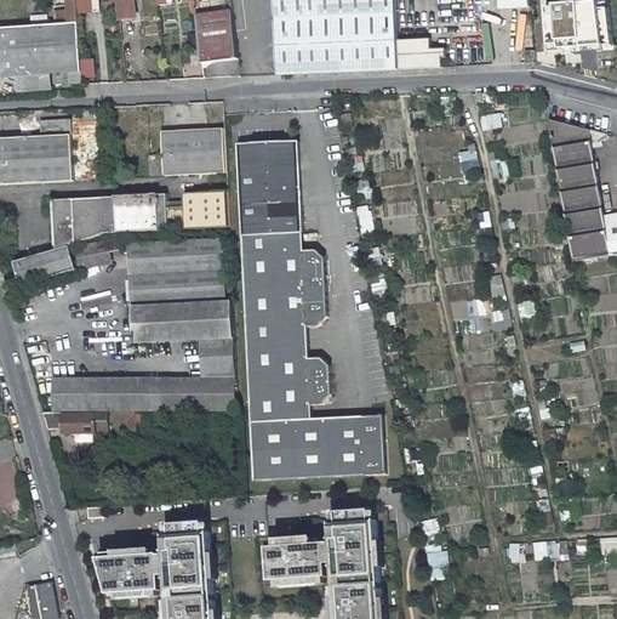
[(64,0),(66,9),(53,9),(55,22),(67,21),(75,20),(75,11),(74,0),(64,0)]
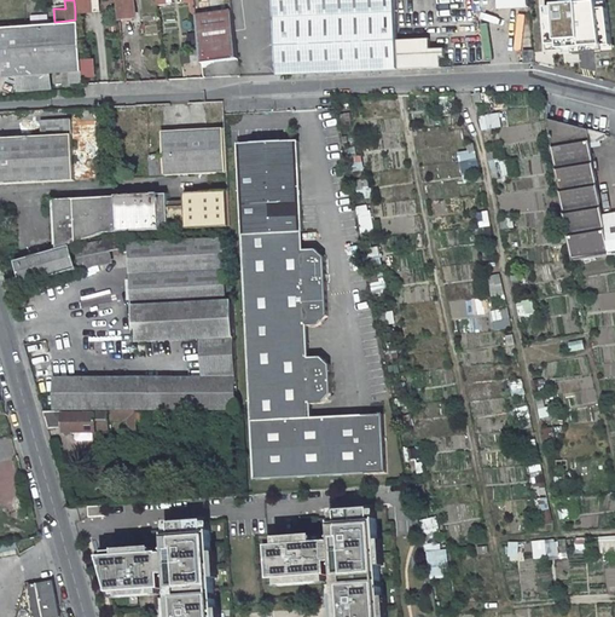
[(74,0),(75,11),(90,10),(87,0),(74,0)]
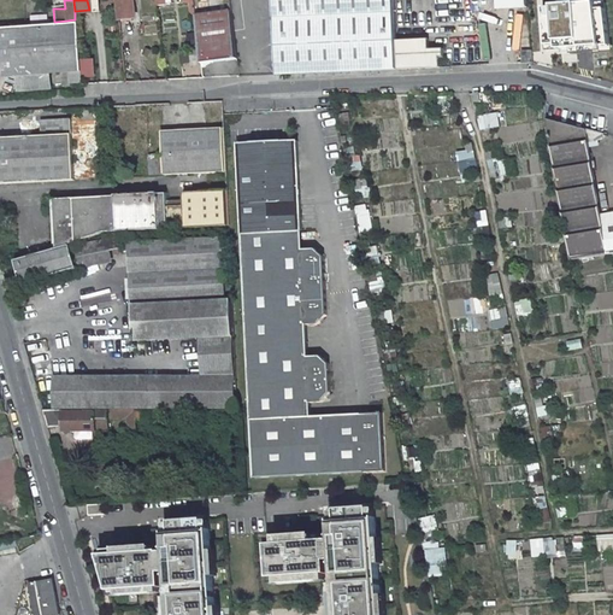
[(113,0),(116,18),(131,16),(129,0),(113,0)]
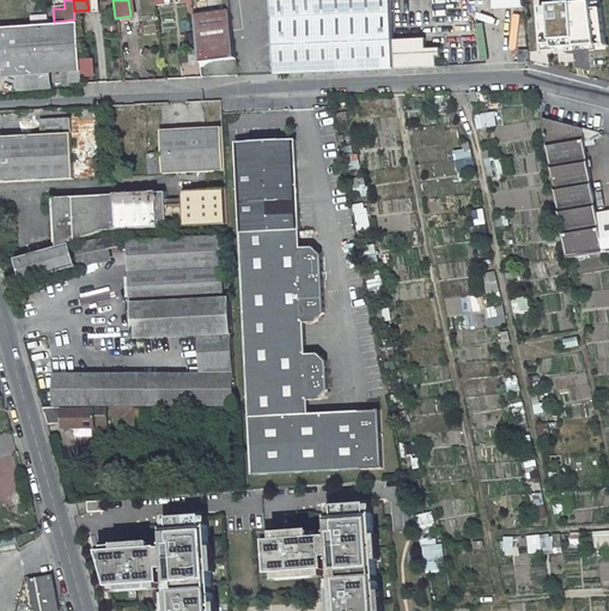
[(501,23),(519,23),(519,7),(501,7),(501,23)]
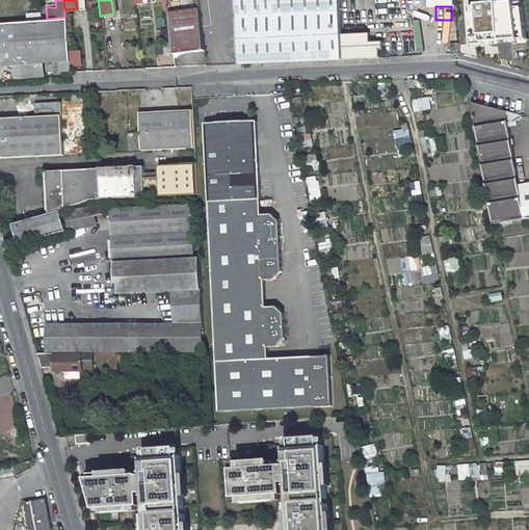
[(173,53),(202,49),(196,7),(165,11),(172,56),(174,56),(173,53)]
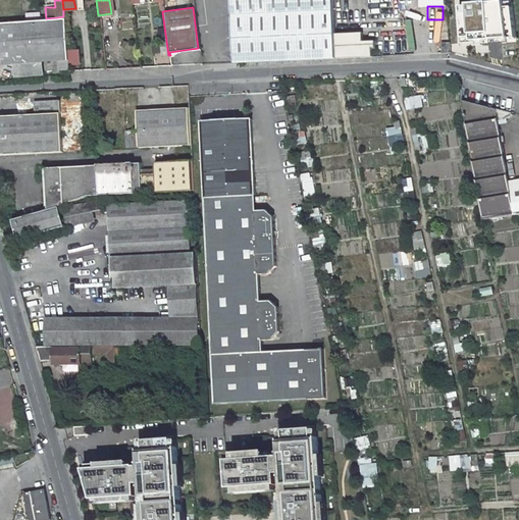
[(63,16),(56,17),(46,18),(0,21),(0,60),(14,59),(40,57),(50,57),(56,56),(65,56),(66,56),(63,16)]
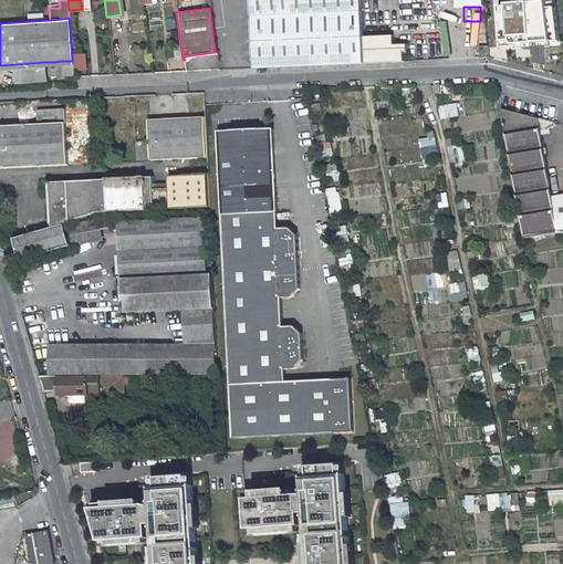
[(468,28),(454,28),(454,47),(468,47),(468,28)]
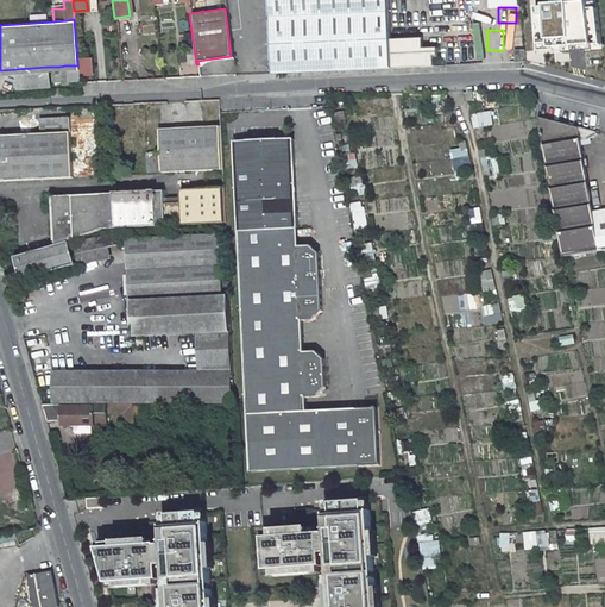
[(420,36),(388,38),(389,66),(432,64),(430,55),(435,55),(434,45),(420,47),(420,36)]
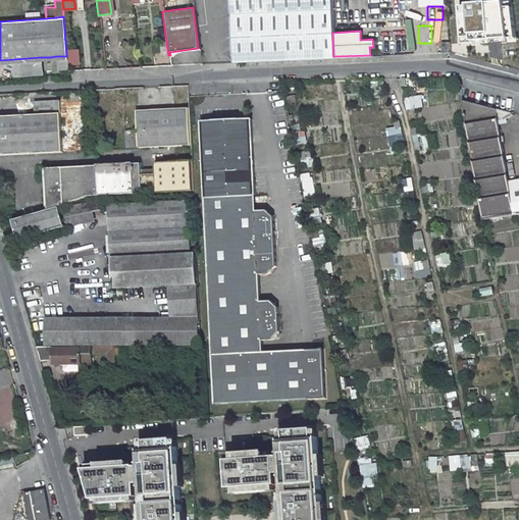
[(159,53),(167,51),(164,37),(159,38),(157,38),(159,53)]
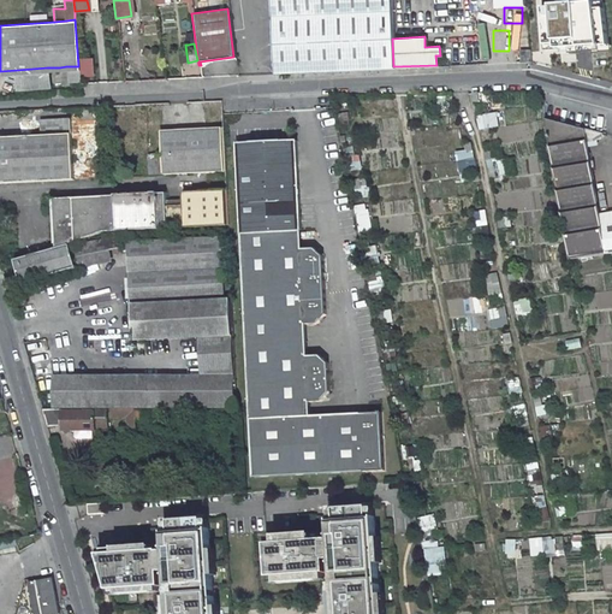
[(518,62),(528,60),(527,48),(517,48),(518,62)]
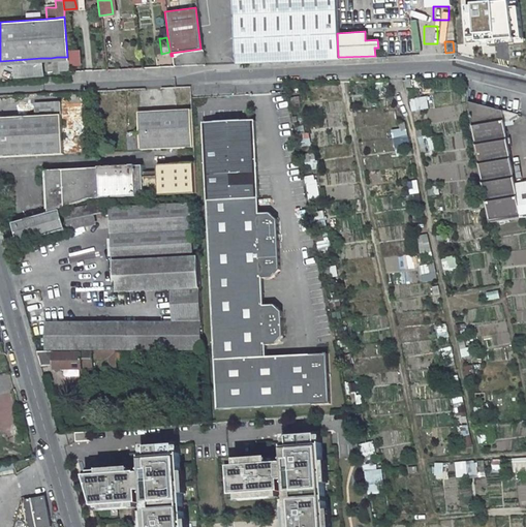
[(58,71),(67,70),(66,57),(57,57),(58,71)]
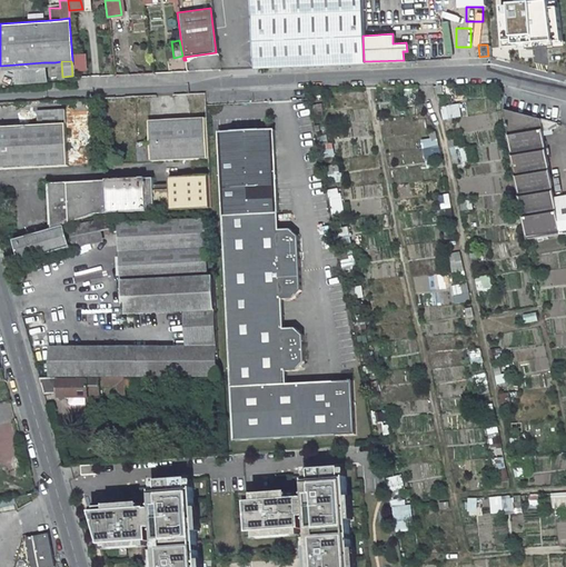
[(45,78),(43,62),(16,65),(17,80),(45,78)]
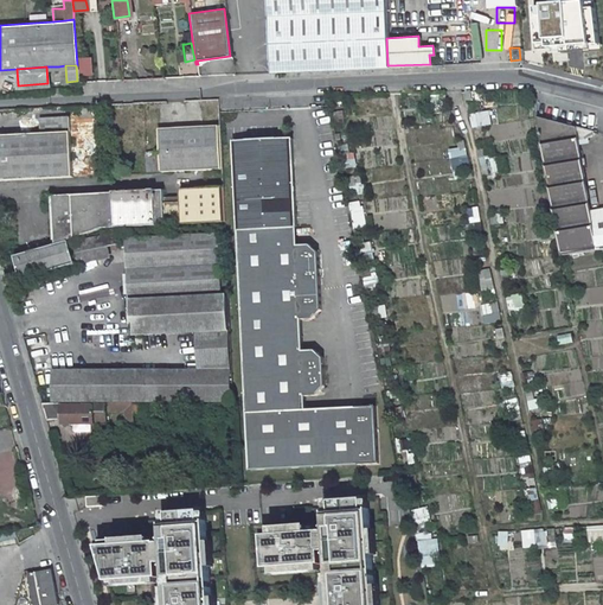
[(66,109),(68,131),(70,174),(102,173),(97,107),(66,109)]
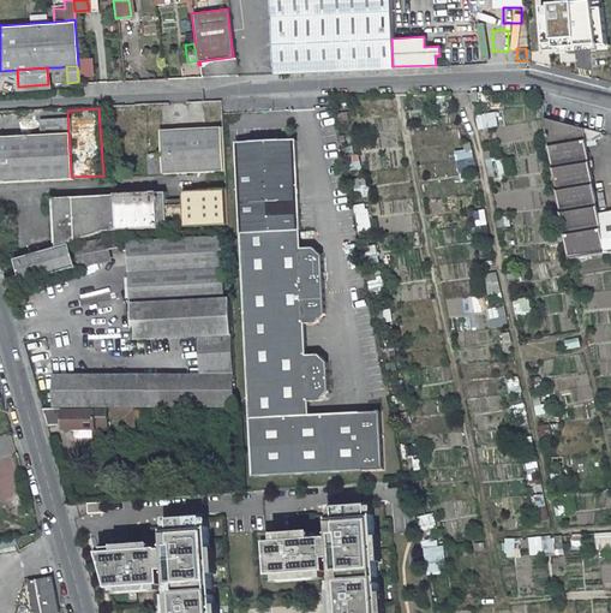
[(481,121),(481,123),(489,121),(487,111),(473,114),(475,123),(481,121)]
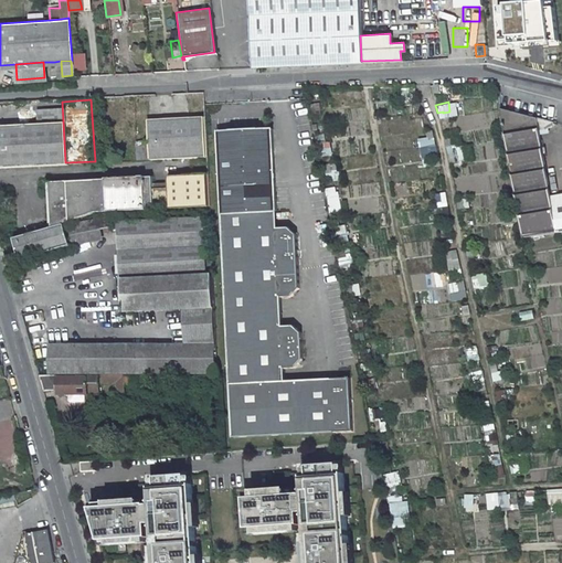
[(561,229),(561,192),(548,194),(536,128),(550,125),(551,120),(497,107),(520,236),(561,229)]
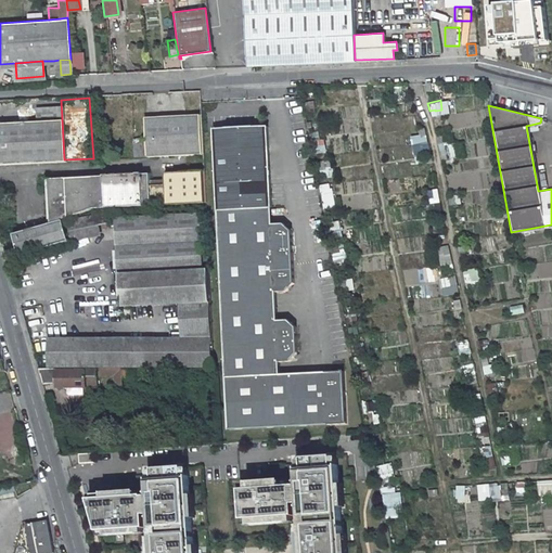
[(144,155),(200,153),(197,113),(141,116),(143,137),(130,138),(132,155),(144,155)]
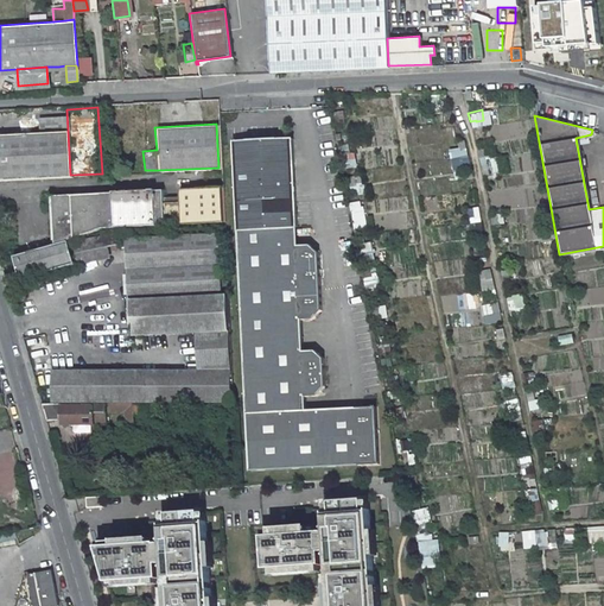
[(0,178),(70,175),(68,131),(0,133),(0,178)]
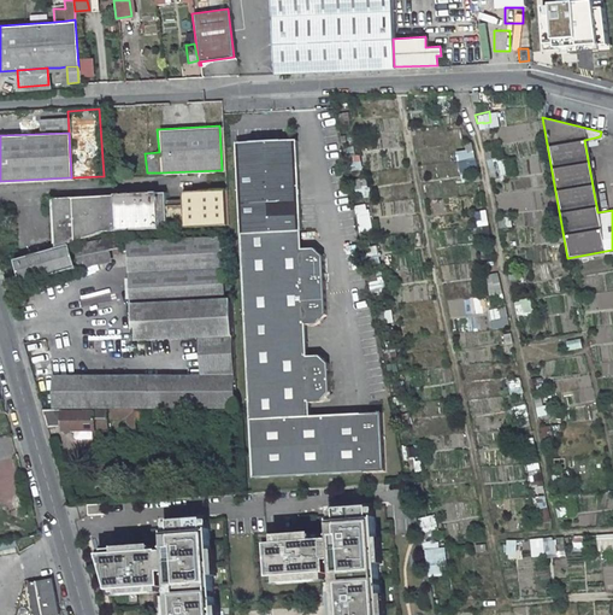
[(283,230),(298,229),(293,139),(234,141),(239,233),(283,230)]
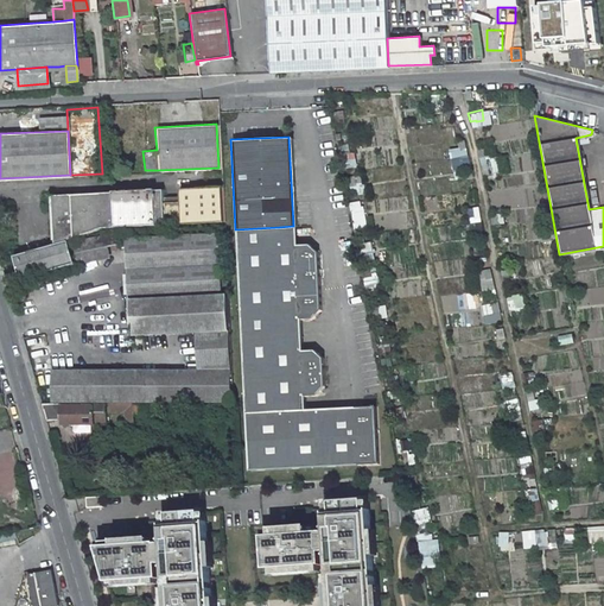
[(457,176),(469,174),(468,165),(461,166),(462,169),(456,170),(457,176)]
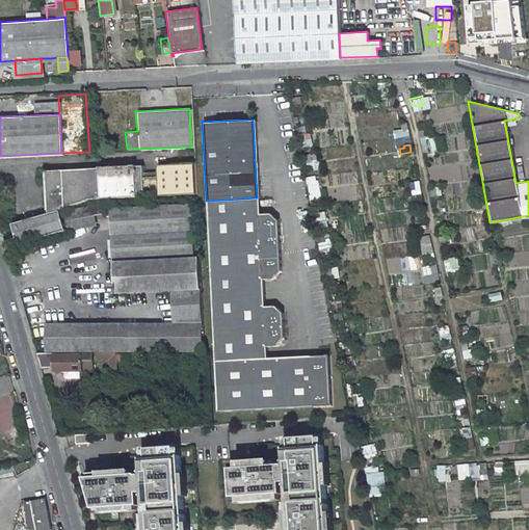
[(423,166),(432,164),(431,156),(421,158),(423,166)]
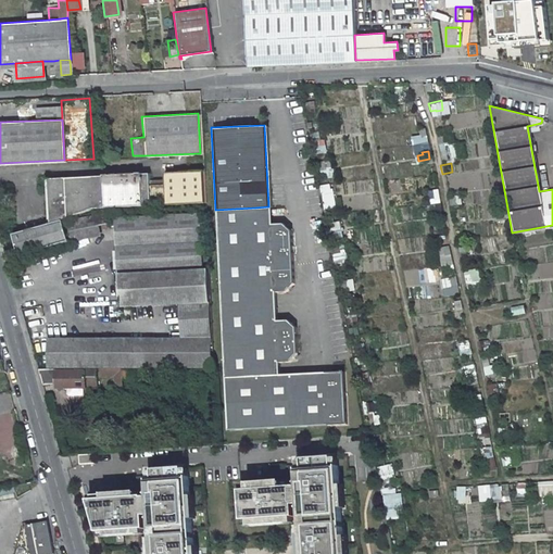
[(202,201),(200,170),(162,172),(163,184),(148,184),(147,172),(139,173),(139,172),(101,174),(101,175),(46,178),(48,222),(60,218),(92,206),(103,208),(141,204),(202,201)]
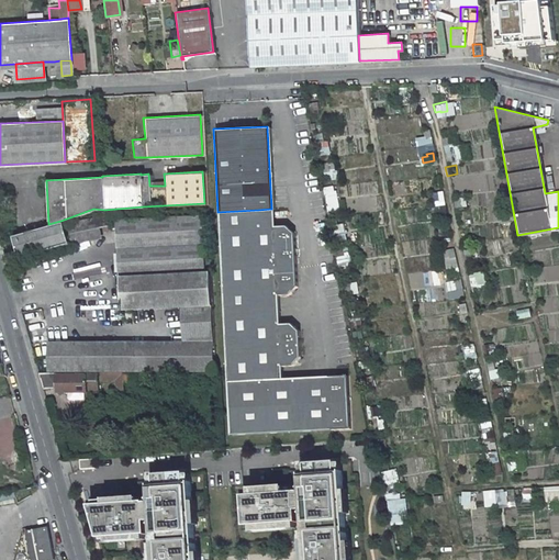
[(334,183),(322,185),(324,210),(336,209),(334,183)]
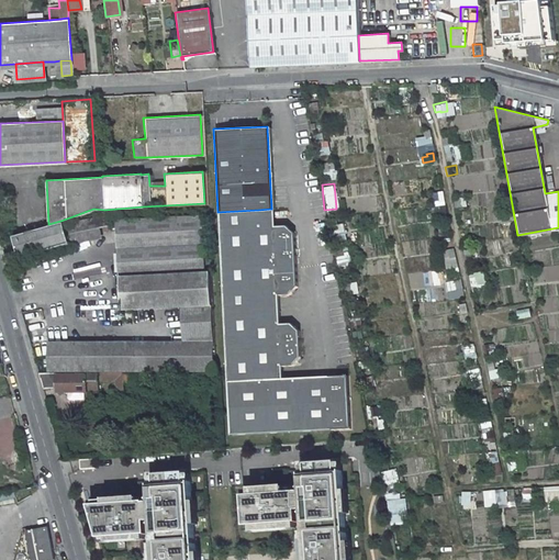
[(467,204),(465,196),(454,198),(456,206),(462,205),(467,204)]
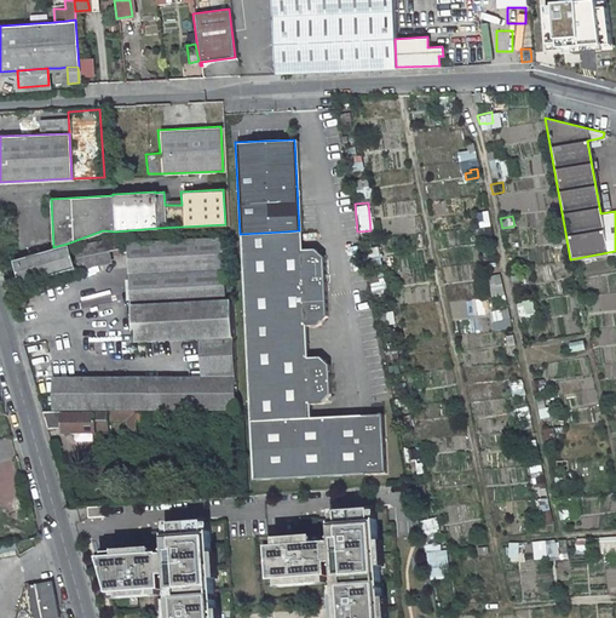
[(300,247),(299,230),(285,232),(286,249),(300,247)]
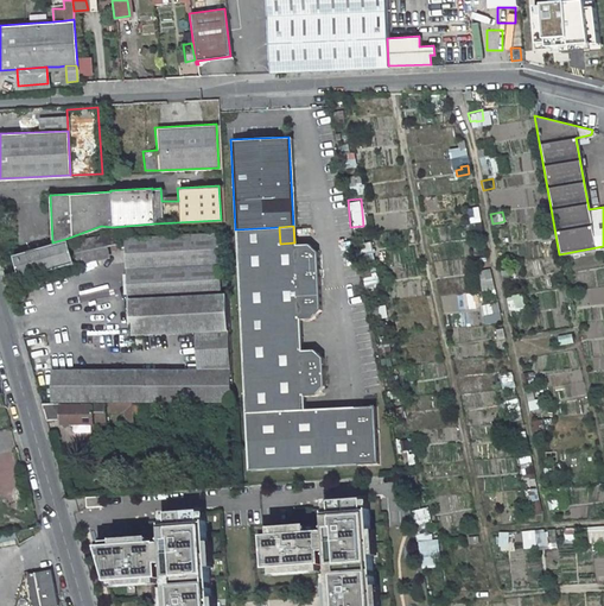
[(280,244),(279,227),(235,229),(248,468),(377,460),(374,403),(304,406),(304,393),(316,392),(323,384),(322,355),(313,347),(300,348),(299,317),(311,316),(319,308),(316,250),(306,241),(294,242),(280,244)]
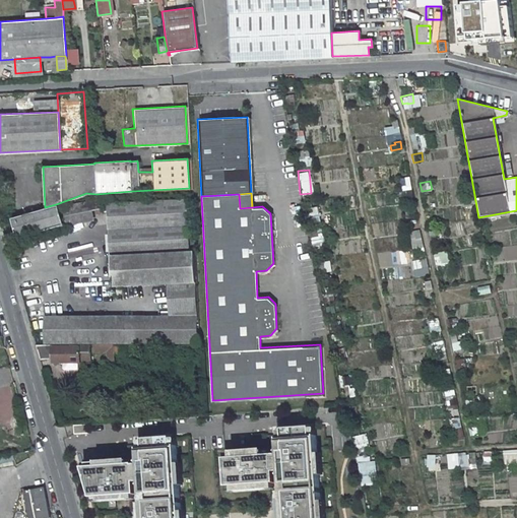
[(101,216),(97,195),(88,195),(68,201),(74,221),(101,216)]
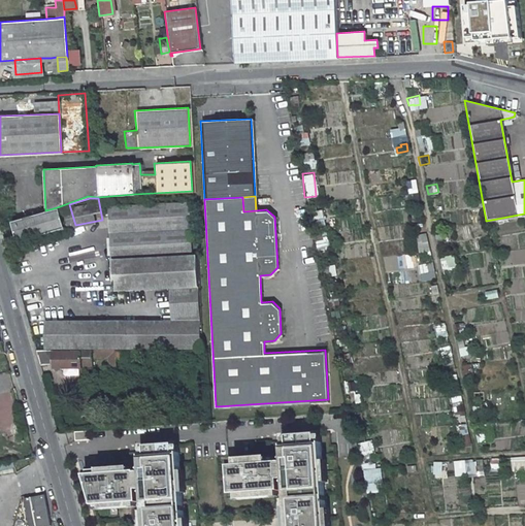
[(197,286),(195,255),(189,256),(186,201),(108,205),(113,290),(168,287),(197,286)]
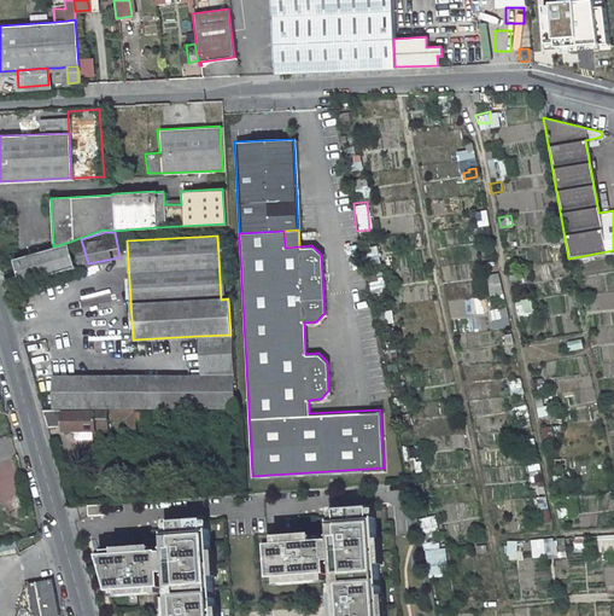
[(81,239),(70,242),(77,266),(88,263),(81,239)]
